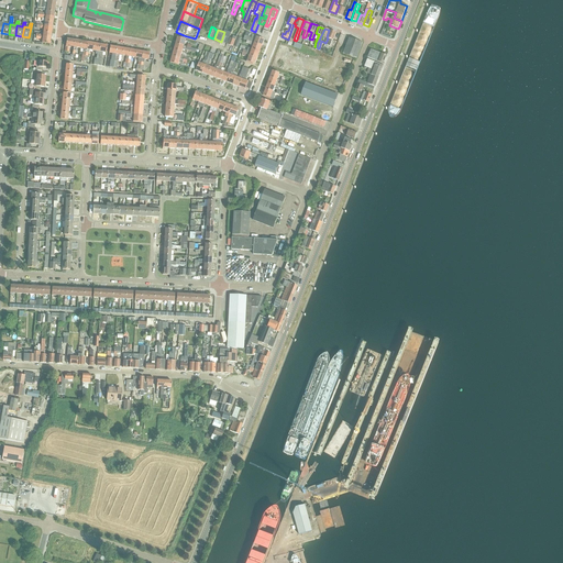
[(232,33),(224,30),(224,32),(221,42),(228,44),(230,39),(232,33)]
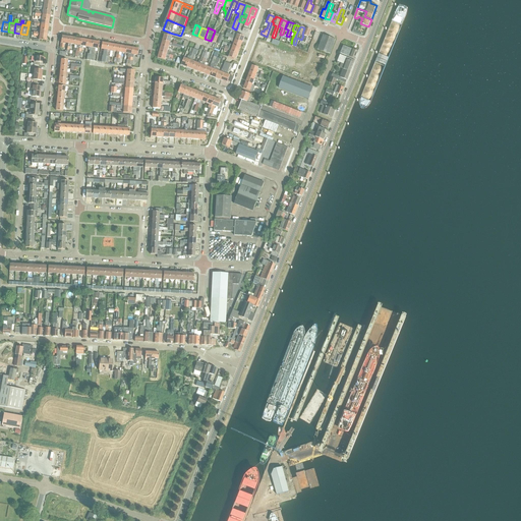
[(301,40),(301,41),(305,43),(307,38),(308,38),(311,31),(306,29),(303,36),(301,40)]
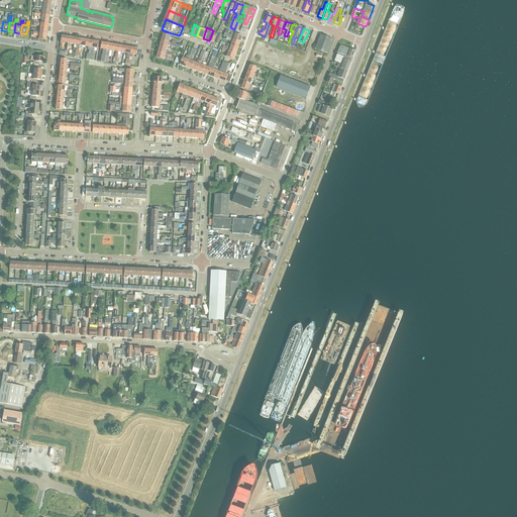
[(213,42),(211,47),(212,47),(219,30),(218,30),(216,33),(214,33),(213,35),(212,34),(209,41),(213,42)]
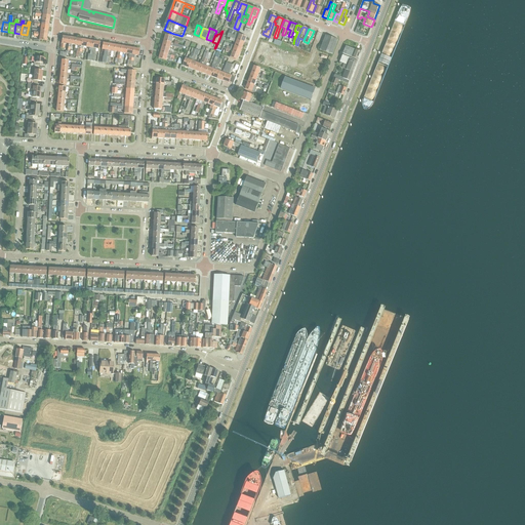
[(231,38),(237,40),(245,43),(247,37),(240,34),(239,37),(229,33),(228,36),(231,38)]
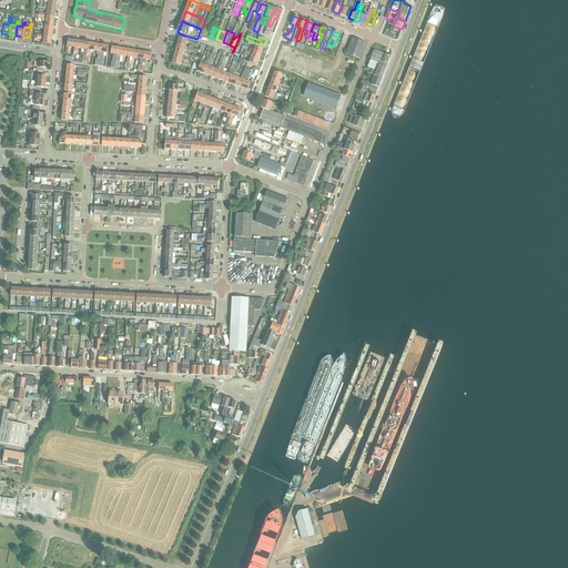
[(353,38),(346,54),(359,59),(366,43),(353,38)]
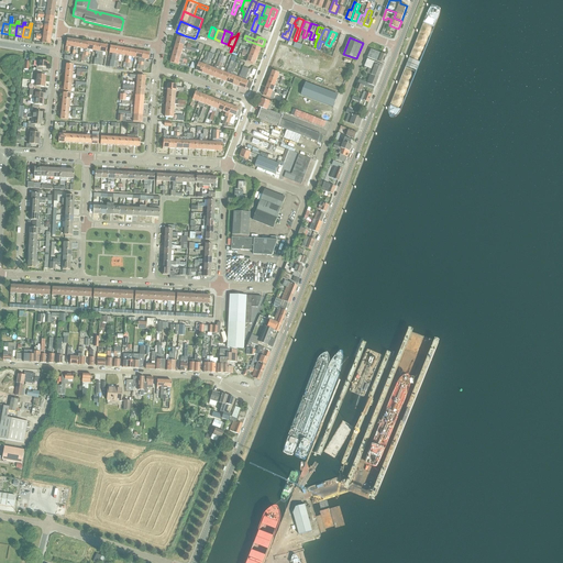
[(69,46),(74,47),(75,40),(67,39),(65,46),(65,53),(68,53),(69,47),(69,46)]
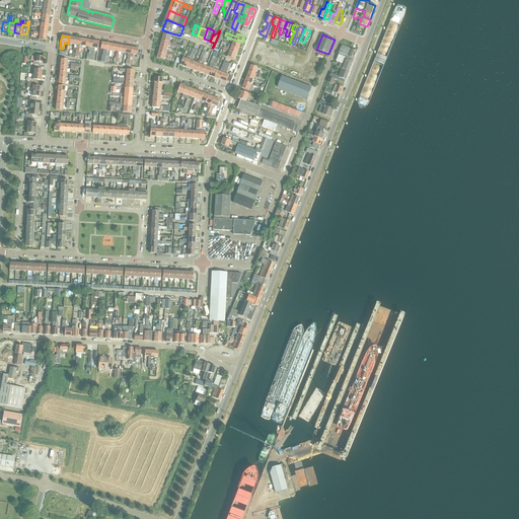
[(71,44),(74,45),(75,38),(69,36),(68,44),(67,50),(69,50),(69,47),(70,46),(71,44)]
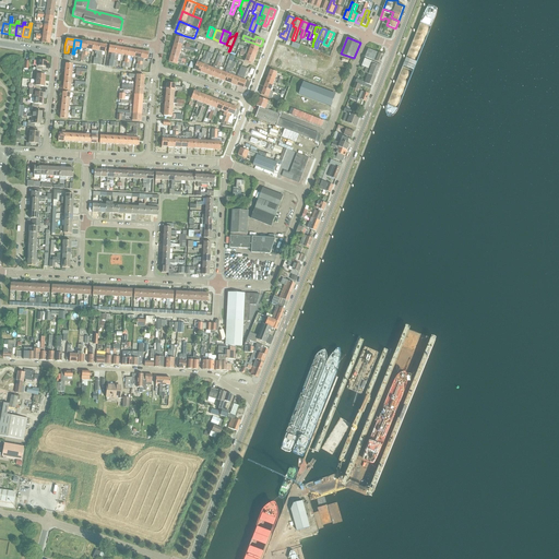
[(259,51),(261,46),(252,43),(246,40),(245,43),(248,44),(249,45),(251,46),(250,49),(259,51)]
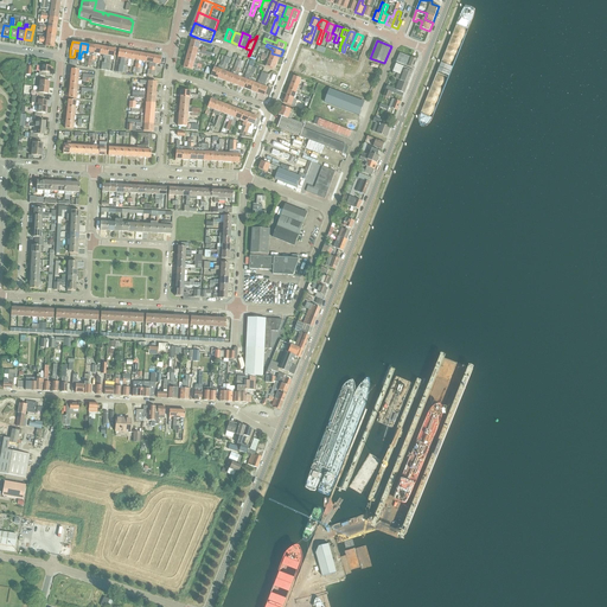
[(96,53),(101,55),(102,46),(95,45),(91,61),(91,66),(94,66),(96,53)]
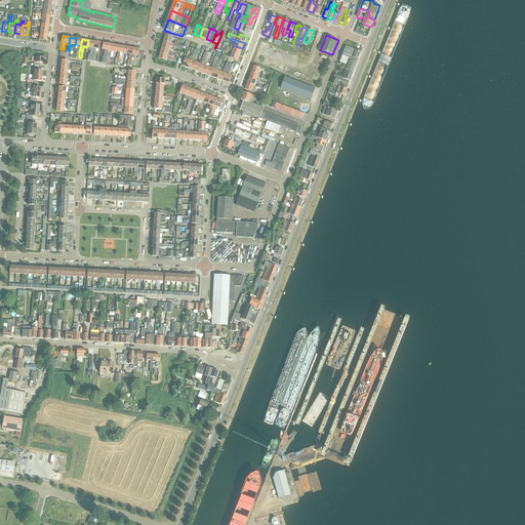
[(93,41),(90,61),(94,62),(95,55),(94,55),(96,49),(98,49),(101,42),(93,41)]
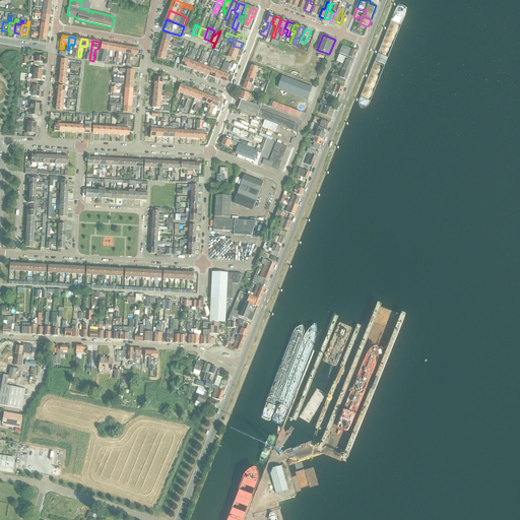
[(110,51),(113,52),(114,45),(108,44),(105,63),(108,63),(109,57),(108,57),(109,53),(110,54),(110,51)]
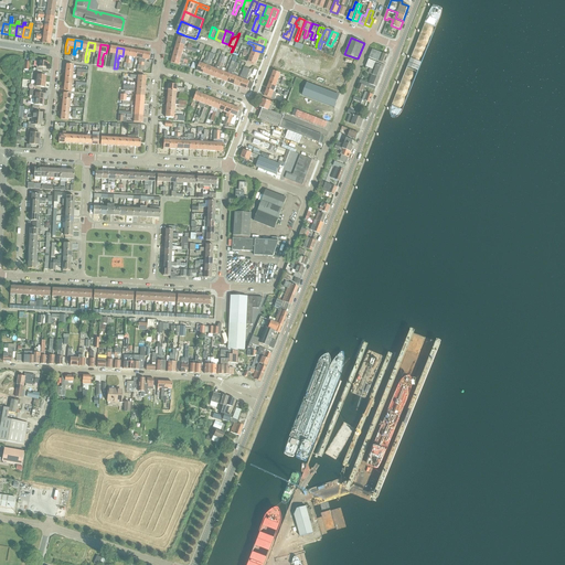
[(247,54),(251,55),(258,59),(262,52),(253,50),(249,48),(248,52),(245,51),(244,53),(247,54)]
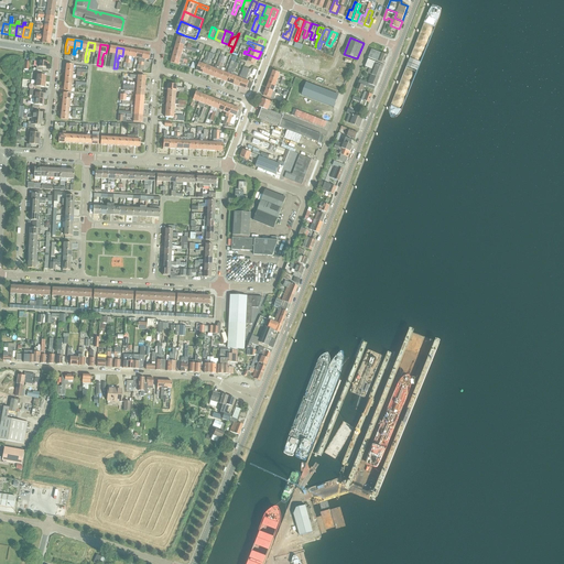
[(131,57),(136,58),(137,51),(130,50),(127,68),(130,69),(131,65),(130,64),(131,57)]
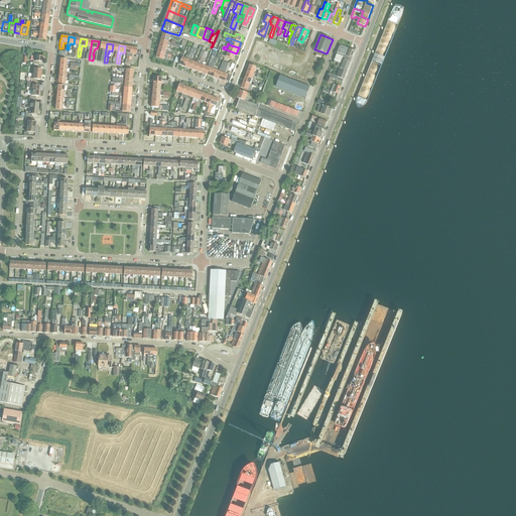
[(160,45),(158,51),(168,54),(172,55),(174,56),(174,53),(172,53),(169,52),(168,51),(166,50),(167,47),(160,45)]
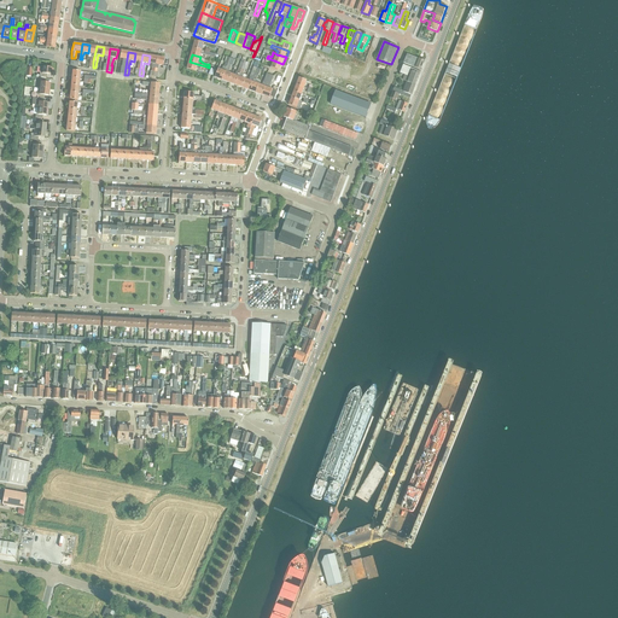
[(407,54),(404,63),(413,66),(421,70),(425,62),(417,58),(407,54)]
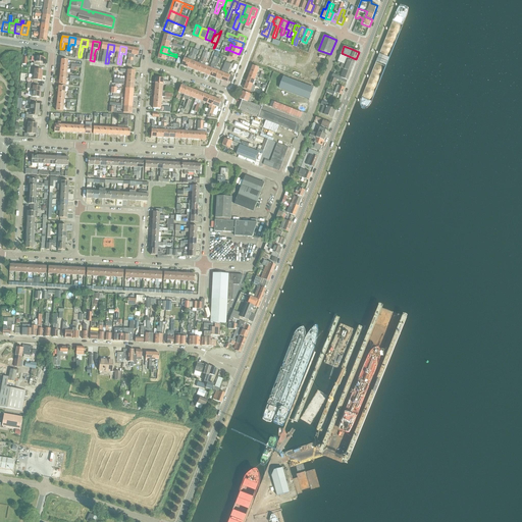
[(133,48),(129,64),(133,65),(134,61),(133,61),(134,55),(138,55),(139,49),(133,48)]
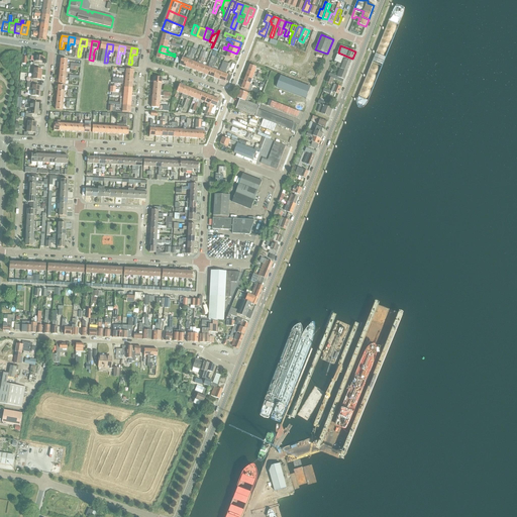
[(182,61),(181,65),(186,68),(189,61),(193,48),(190,47),(188,53),(189,53),(188,56),(186,59),(183,58),(182,61)]
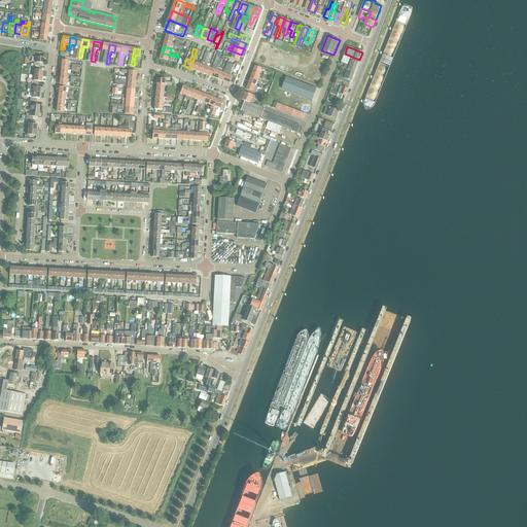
[(192,62),(189,69),(196,71),(199,63),(196,62),(197,59),(198,56),(199,56),(201,51),(197,49),(192,62)]
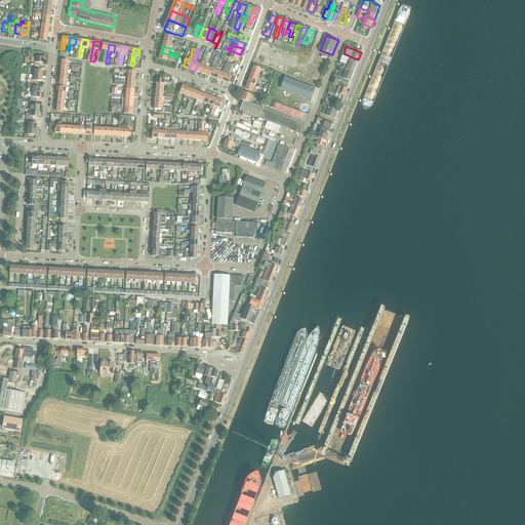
[(198,63),(195,71),(200,73),(204,62),(205,62),(208,52),(206,51),(202,62),(201,62),(200,64),(198,63)]
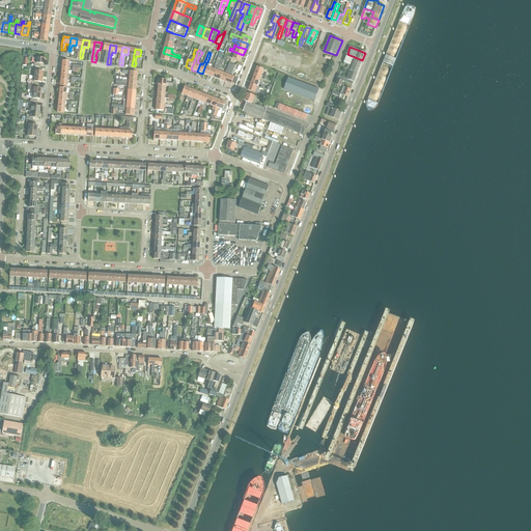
[(243,55),(235,52),(233,59),(233,58),(232,59),(241,62),(241,61),(243,55)]
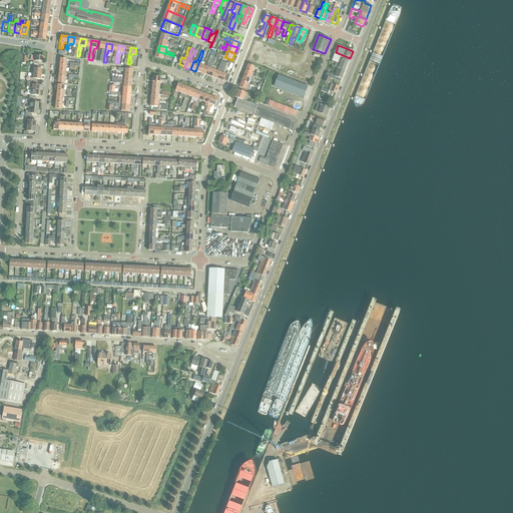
[(157,51),(155,57),(163,59),(163,57),(166,57),(167,56),(170,57),(171,55),(167,54),(157,51)]
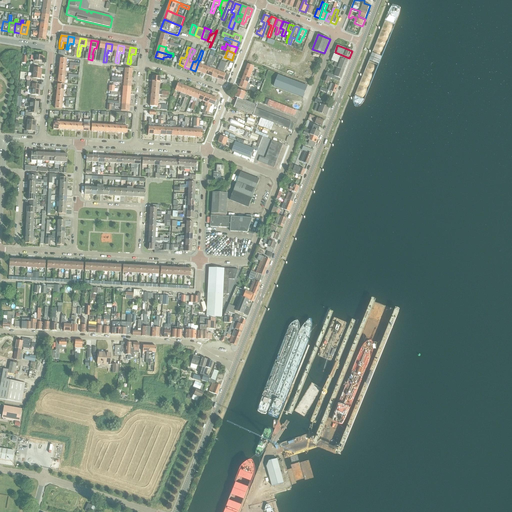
[(199,60),(195,71),(201,73),(204,66),(203,65),(204,62),(202,61),(202,60),(205,52),(203,51),(200,60),(199,60)]
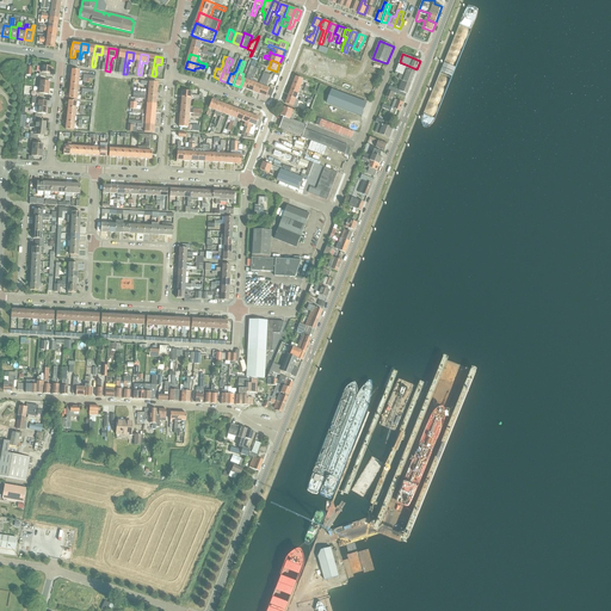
[(390,87),(388,91),(406,98),(415,74),(405,69),(406,67),(399,65),(396,73),(395,74),(397,75),(399,73),(401,74),(400,76),(402,78),(401,80),(402,81),(399,90),(390,87)]
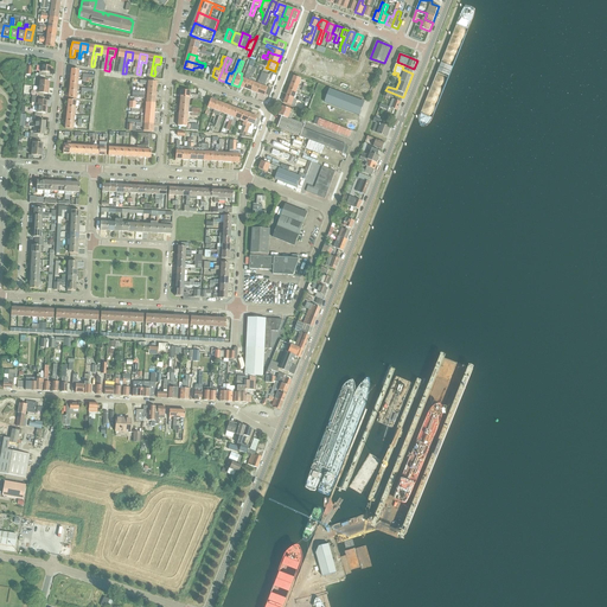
[(39,65),(39,71),(39,76),(46,77),(46,74),(50,74),(51,66),(44,66),(44,65),(40,65),(39,65)]
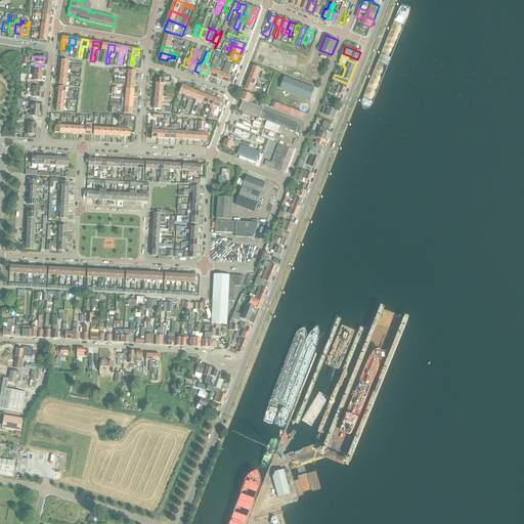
[(209,68),(206,75),(212,77),(217,61),(219,58),(218,58),(216,57),(215,61),(213,66),(212,66),(211,69),(209,68)]
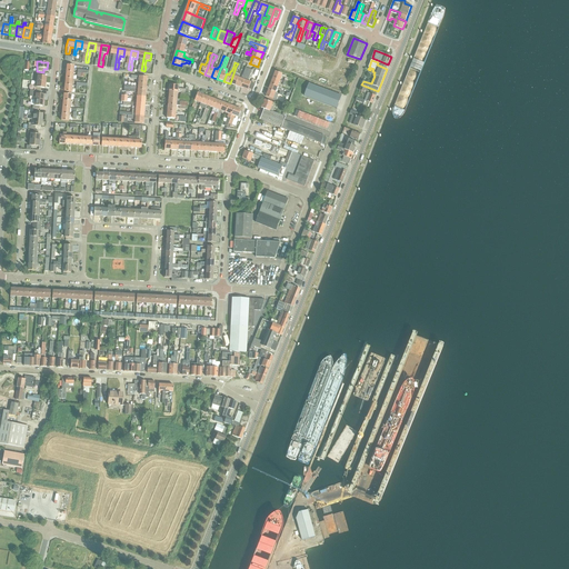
[(236,67),(230,83),(236,86),(239,78),(240,76),(237,75),(238,69),(239,70),(240,67),(240,65),(238,63),(236,67)]
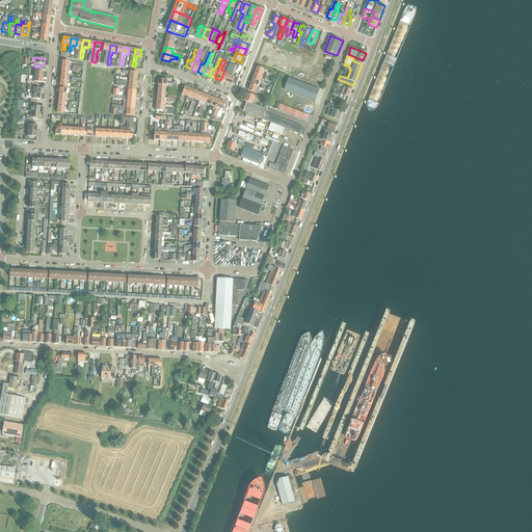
[(223,73),(220,80),(227,82),(233,64),(231,63),(230,63),(227,70),(225,74),(223,73)]
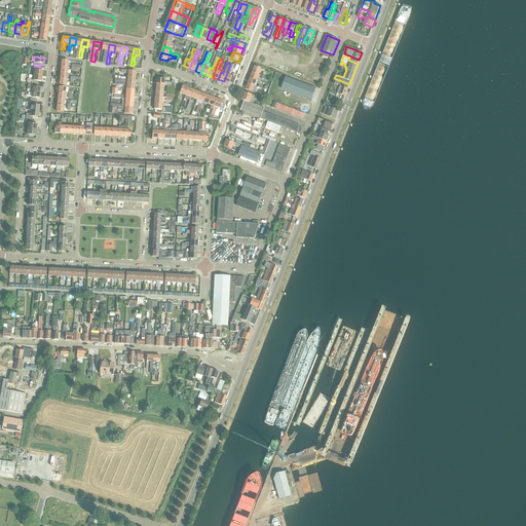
[(230,64),(224,81),(229,84),(232,76),(229,75),(233,65),(230,64)]
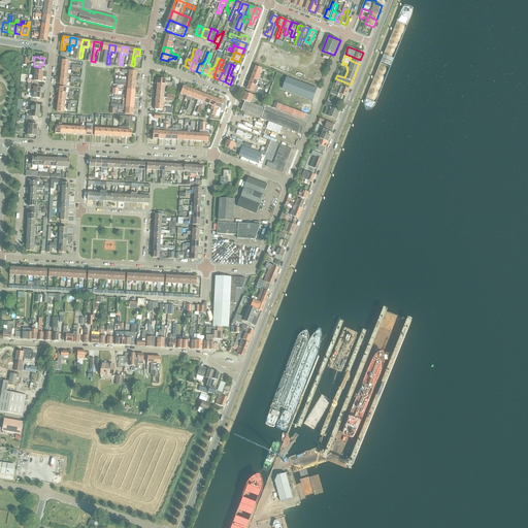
[(33,67),(33,75),(42,76),(42,71),(39,70),(40,68),(33,67)]
